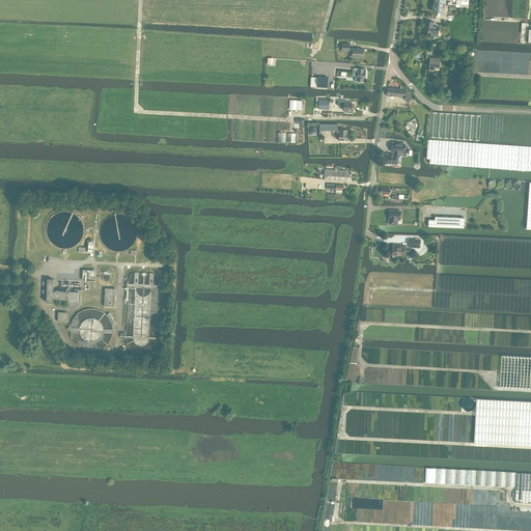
[(448,0),(450,0),(449,0),(434,0),(432,10),(442,11),(443,0),(448,0)]
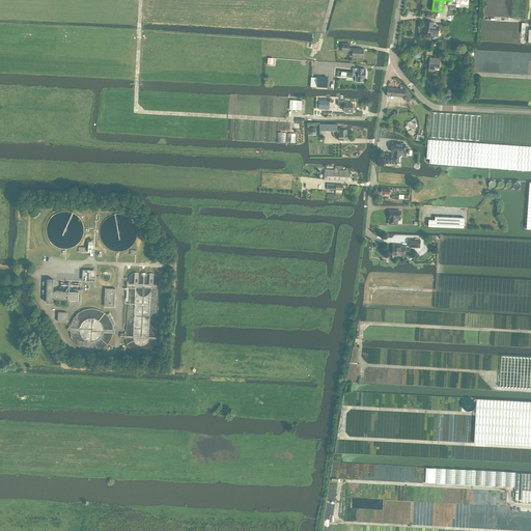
[(438,33),(439,27),(432,26),(432,23),(426,22),(424,32),(431,33),(438,33)]
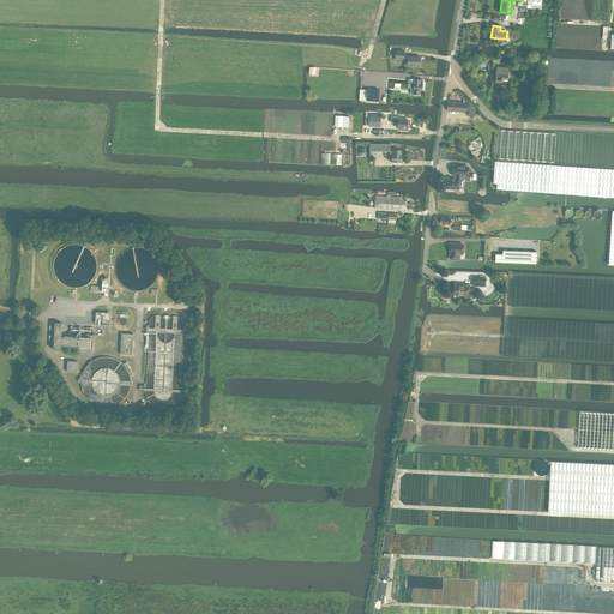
[(420,66),(420,56),(408,56),(408,55),(404,55),(404,50),(396,50),(395,60),(408,60),(407,66),(420,66)]
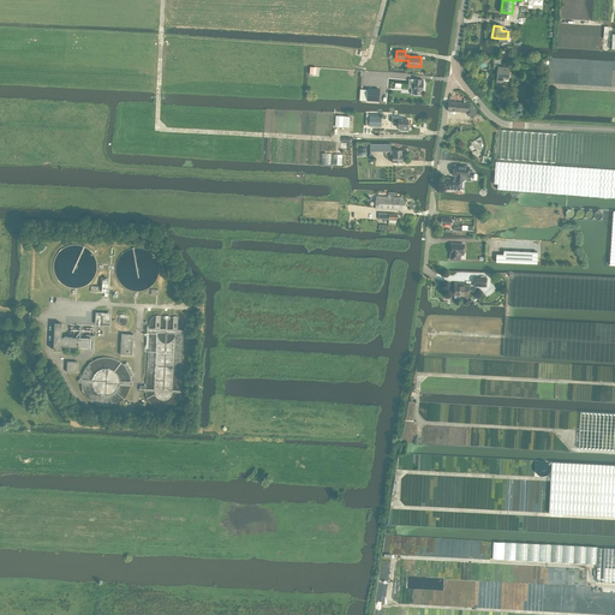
[(509,81),(509,69),(505,69),(505,65),(494,65),(493,71),(497,71),(497,84),(503,85),(505,79),(509,81)]
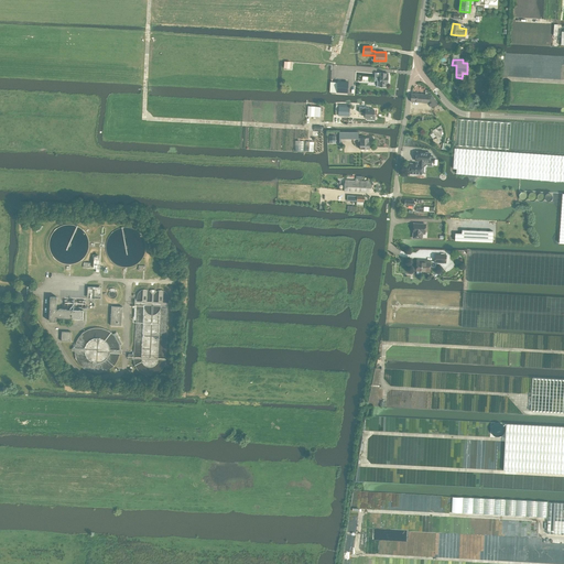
[(375,73),(375,80),(377,80),(377,86),(386,87),(386,83),(388,83),(388,77),(388,73),(380,73),(380,74),(375,73)]
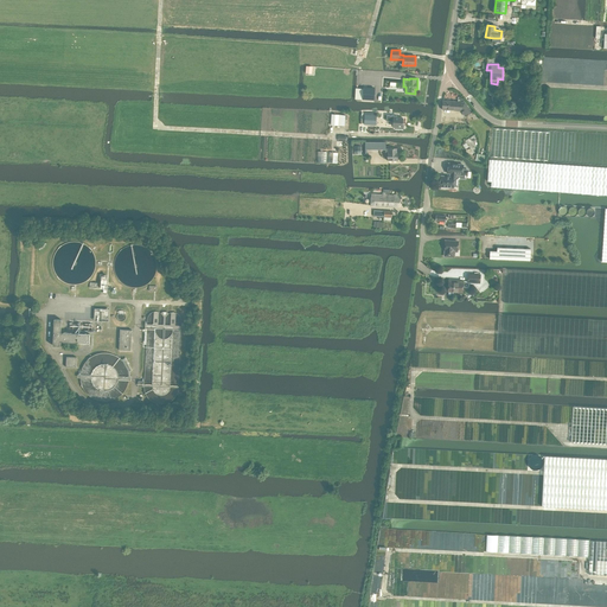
[(374,100),(375,88),(363,88),(362,100),(374,100)]
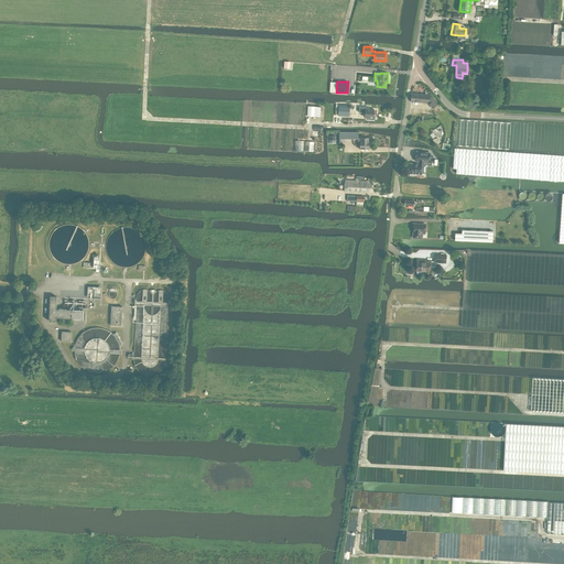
[(432,108),(437,104),(432,95),(412,94),(411,101),(429,104),(432,108)]
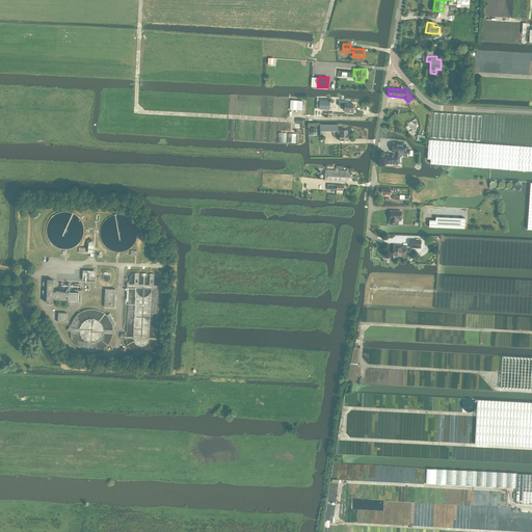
[(302,110),(302,101),(291,101),(290,110),(302,110)]
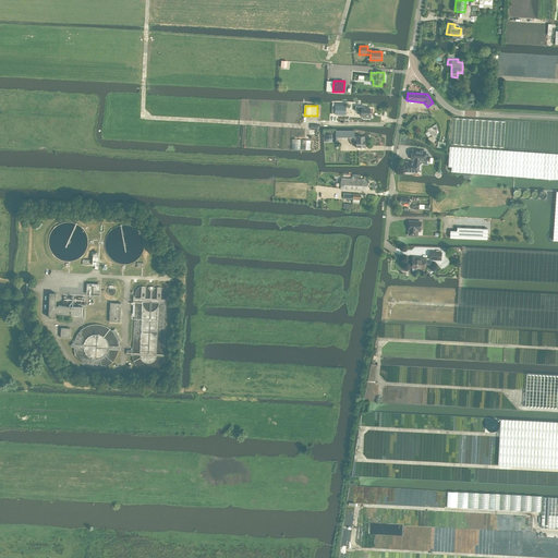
[(346,116),(346,106),(335,106),(335,114),(346,116)]
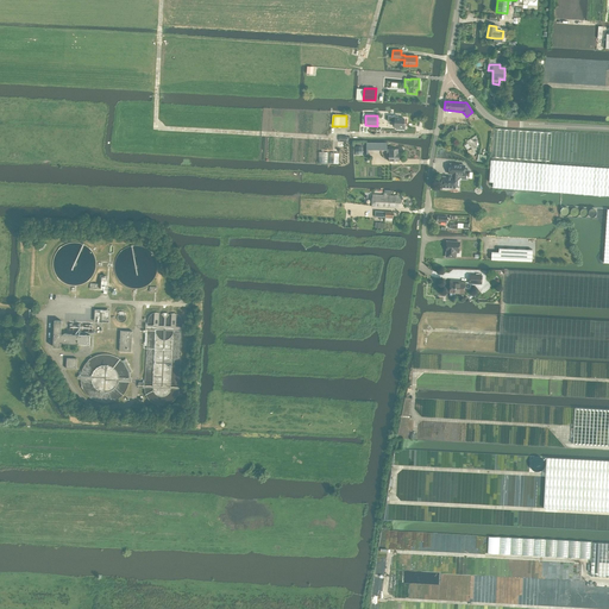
[(405,127),(403,127),(405,119),(397,118),(397,117),(388,115),(388,121),(395,121),(394,126),(396,126),(396,129),(405,130),(405,127)]
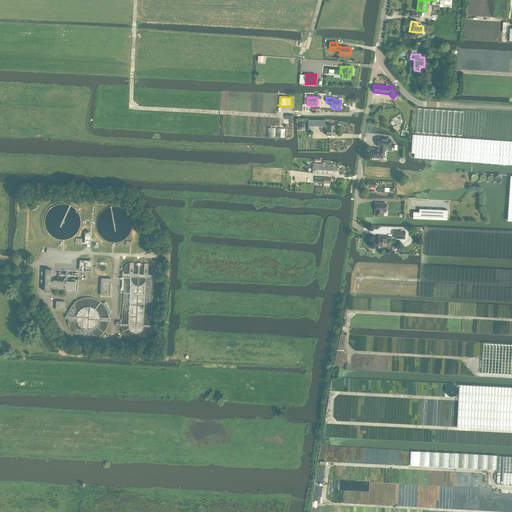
[(335,135),(335,125),(325,125),(325,130),(327,130),(327,135),(335,135)]
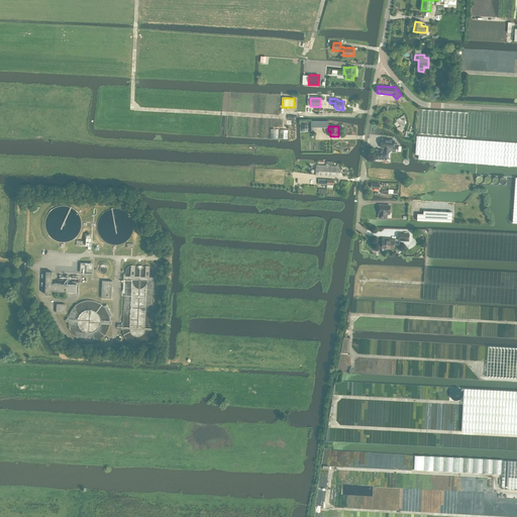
[(280,129),(280,138),(287,139),(288,130),(280,129)]
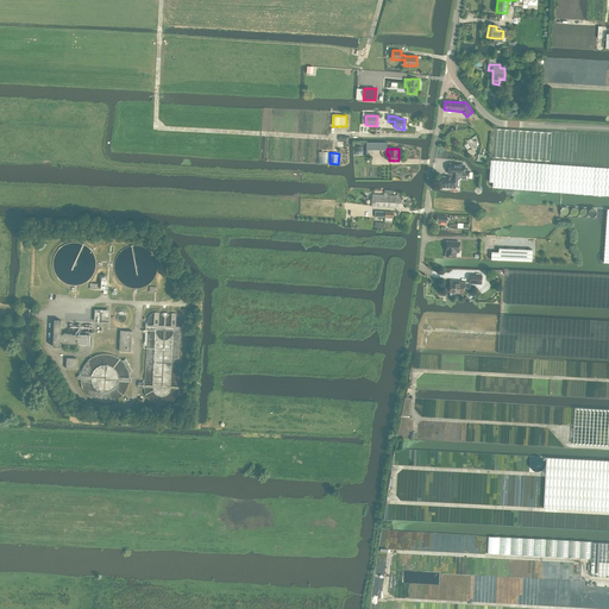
[(608,195),(608,168),(571,165),(490,159),(489,182),(493,182),(493,188),(546,192),(569,193),(608,195)]
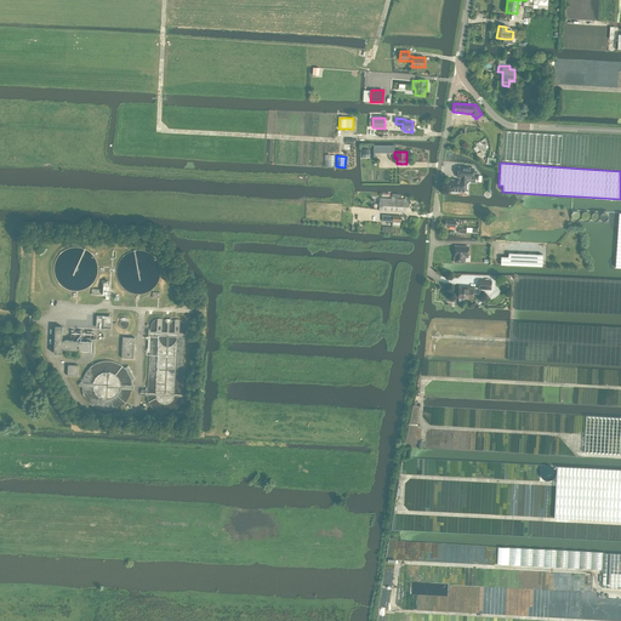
[(451,180),(450,191),(451,191),(451,192),(455,192),(456,192),(465,192),(465,191),(468,191),(468,184),(471,182),(477,183),(477,181),(478,181),(479,174),(473,174),(474,169),(459,167),(459,177),(461,177),(461,181),(451,180)]
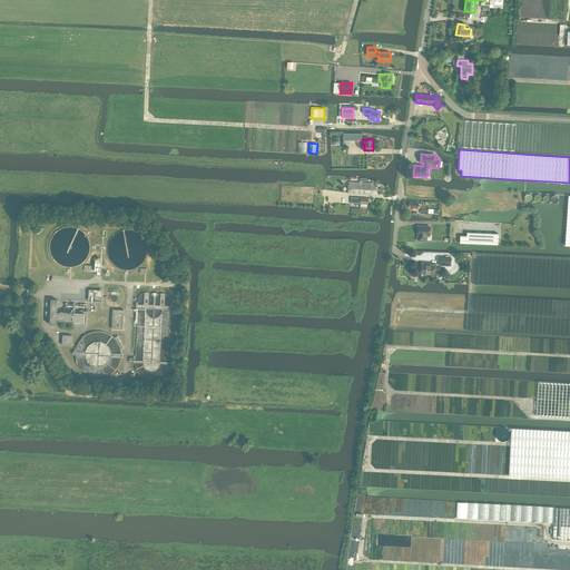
[(363,194),(365,178),(360,178),(360,183),(349,183),(347,194),(363,194)]
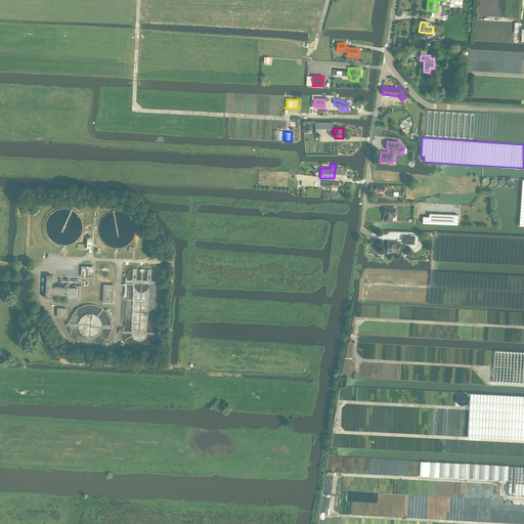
[(340,169),(336,168),(337,164),(336,164),(334,178),(345,179),(346,168),(340,168),(340,169)]
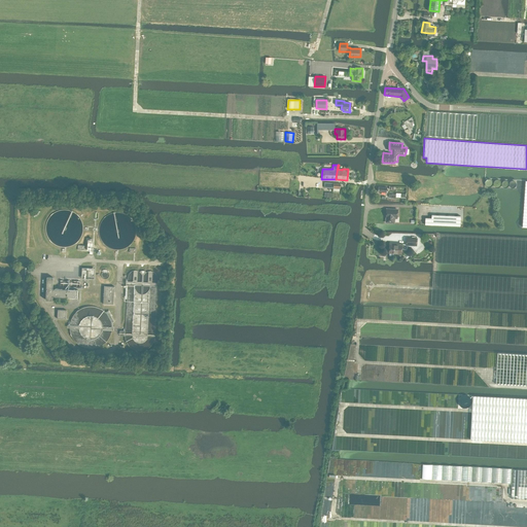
[(397,217),(397,210),(386,210),(386,217),(387,217),(386,222),(393,222),(394,217),(397,217)]
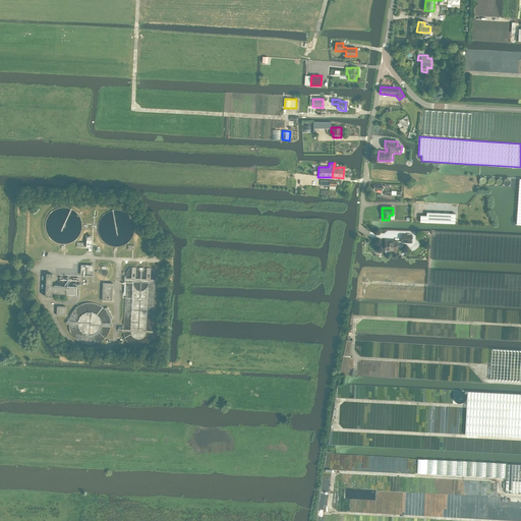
[(420,216),(420,222),(455,224),(455,214),(426,213),(426,216),(420,216)]
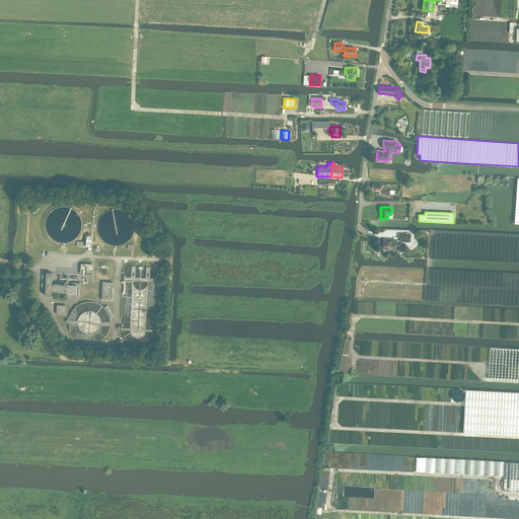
[(399,233),(399,241),(411,242),(411,234),(399,233)]
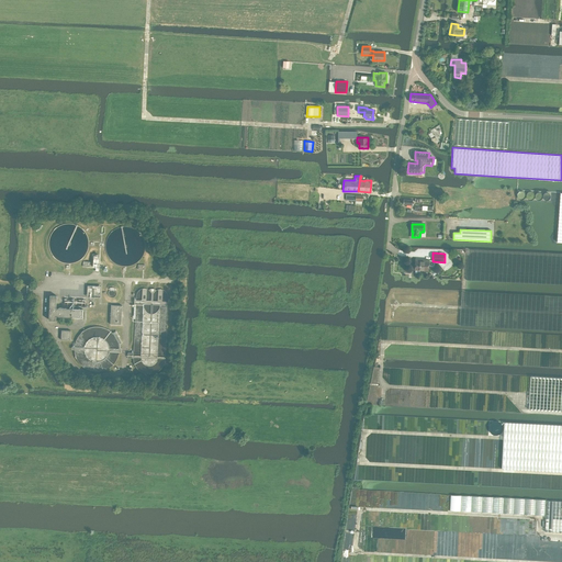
[(415,261),(415,270),(428,270),(429,260),(424,260),(424,261),(415,261)]
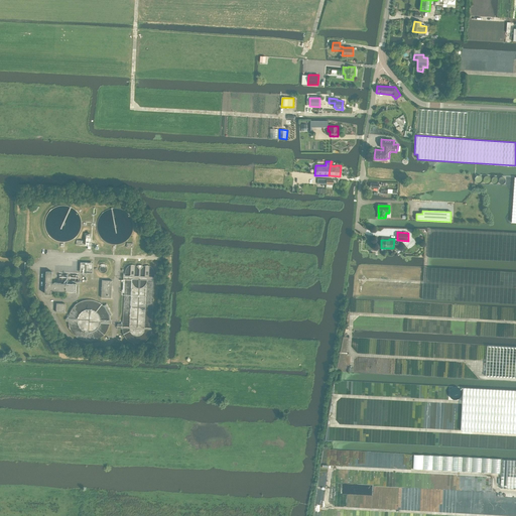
[(80,272),(83,272),(90,273),(90,268),(93,268),(93,262),(81,262),(80,272)]
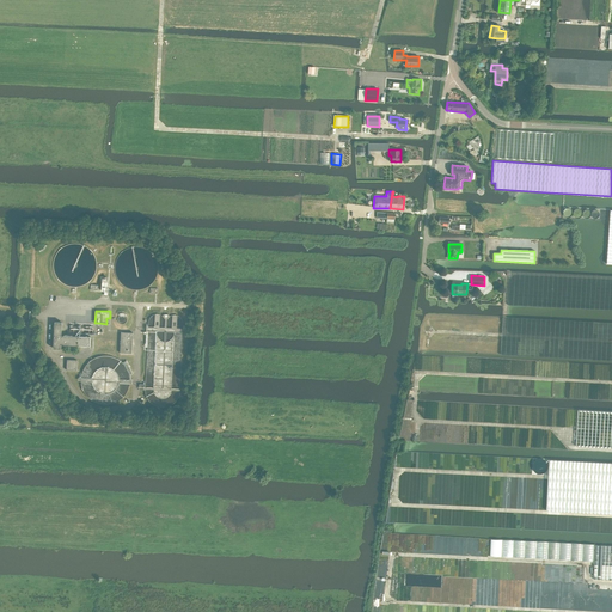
[(63,344),(79,346),(90,346),(90,337),(79,336),(65,336),(61,336),(62,323),(55,323),(54,348),(61,349),(61,344),(63,344)]
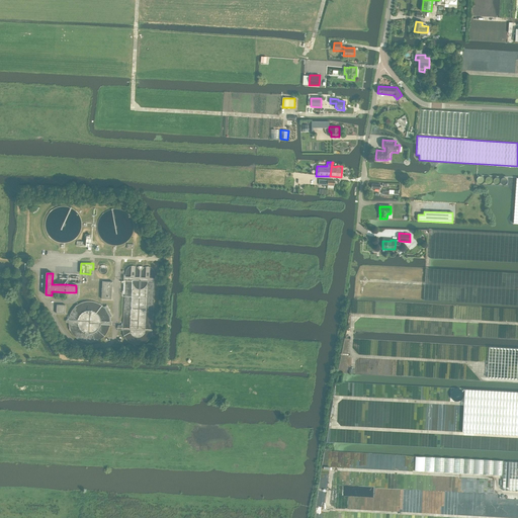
[(111,298),(112,281),(102,281),(101,298),(111,298)]
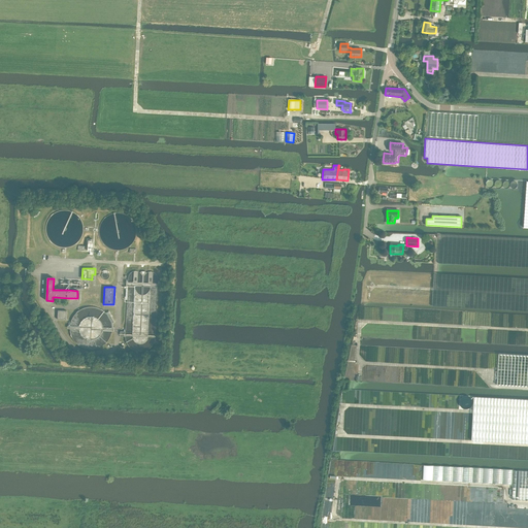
[(58,319),(66,320),(67,310),(58,310),(58,319)]
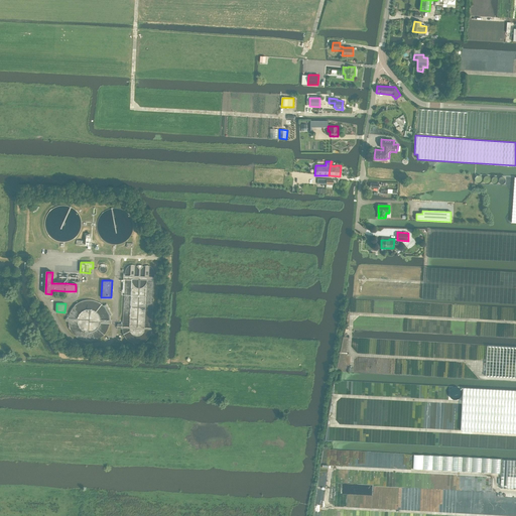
[(515,377),(515,347),(487,346),(486,376),(515,377)]
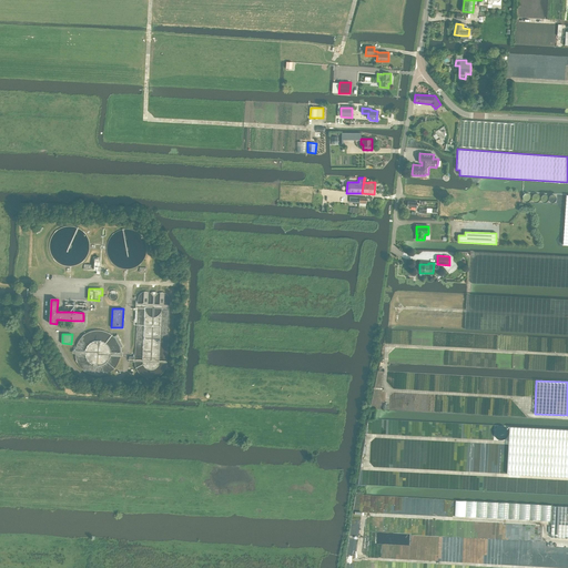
[(567,429),(509,427),(508,445),(507,474),(567,476),(567,429)]
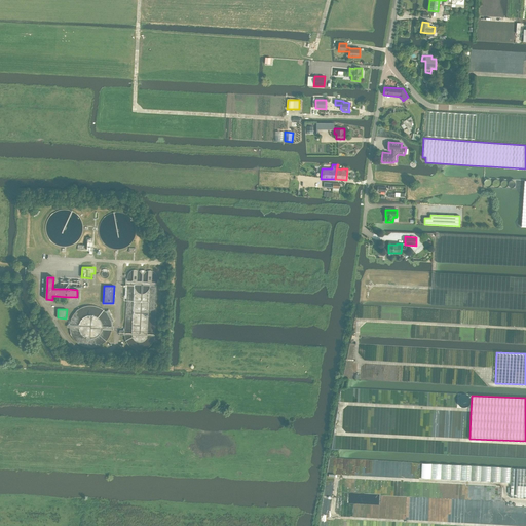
[(525,498),(525,470),(512,468),(510,497),(525,498)]
